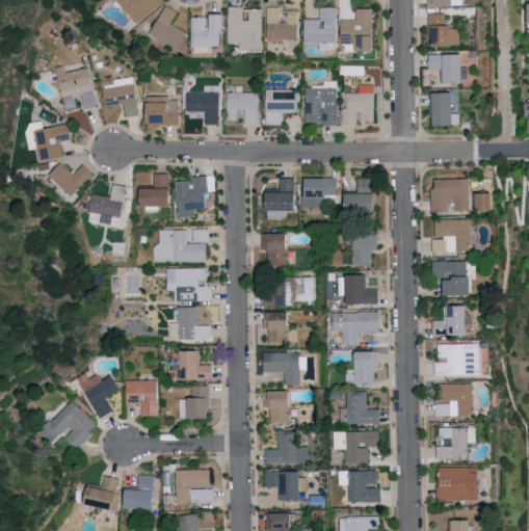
[(117,0),(134,23),(162,4),(158,0),(117,0)]
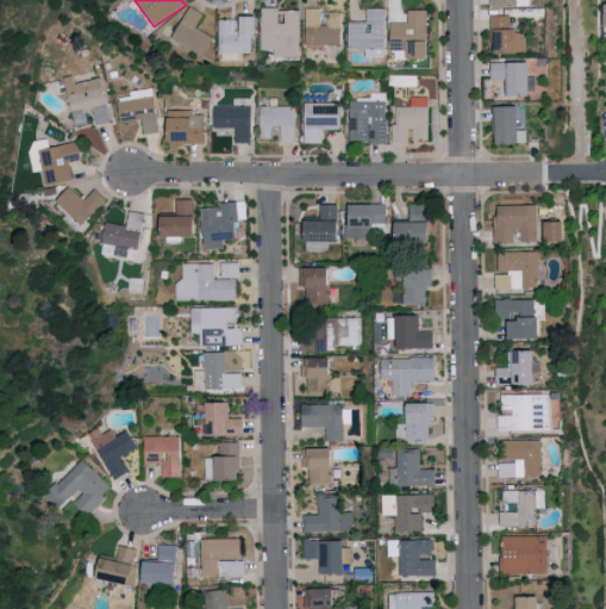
[(172,38),(204,55),(213,37),(194,28),(201,13),(187,6),(172,38)]
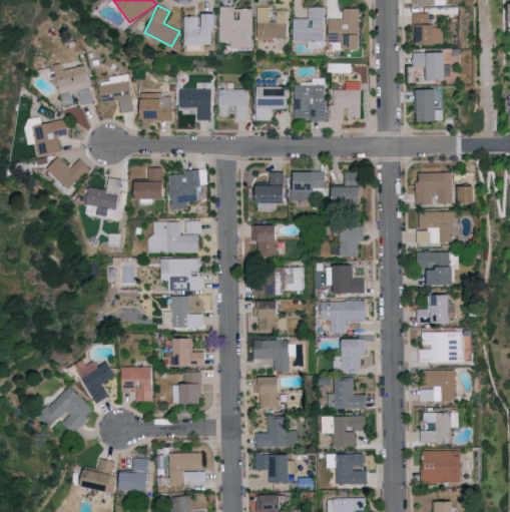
[(257,38),(287,37),(286,10),(276,10),(276,20),(269,21),(269,6),(256,7),(257,38)]
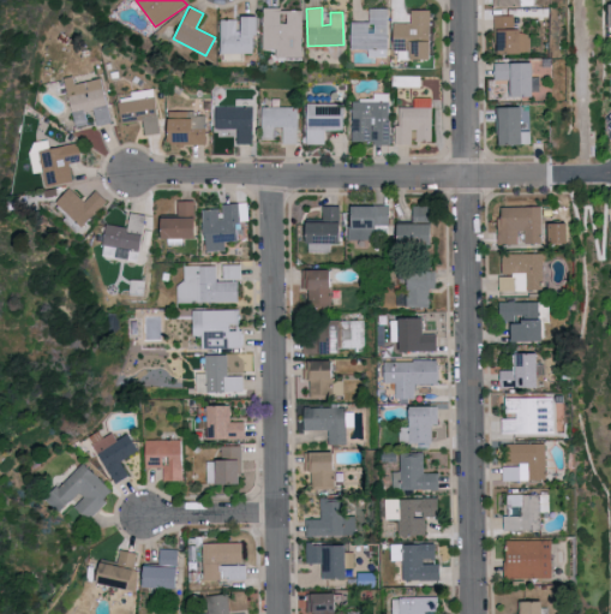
[(351,22),(349,48),(369,48),(369,57),(387,57),(387,9),(367,7),(367,22),(351,22)]
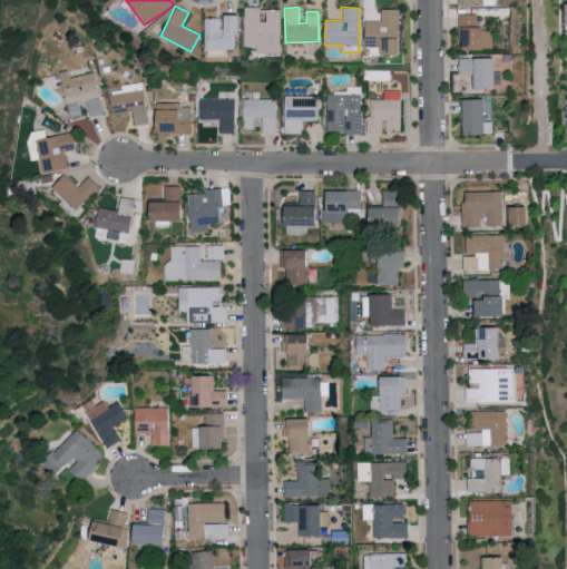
[(279,54),(280,9),(244,8),(243,45),(256,46),(256,54),(279,54)]
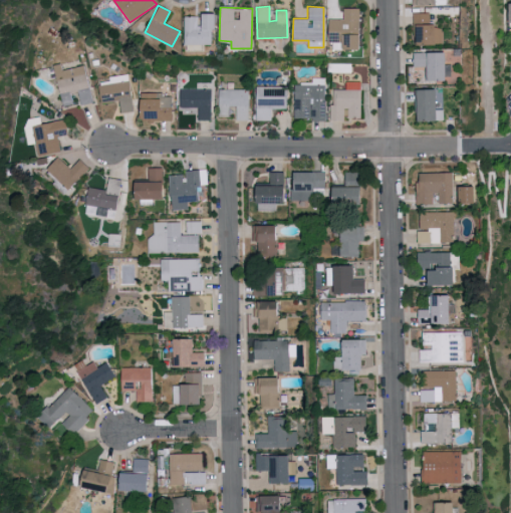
[(361,8),(343,8),(343,19),(329,19),(329,49),(361,49),(361,8)]
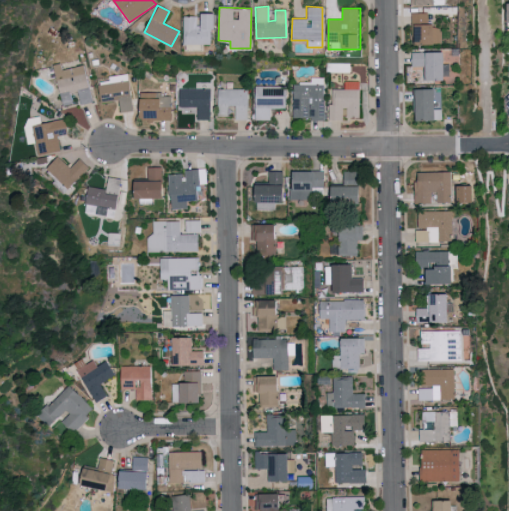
[(211,45),(211,29),(216,29),(217,14),(203,13),(203,29),(196,28),(196,16),(183,16),(183,44),(211,45)]
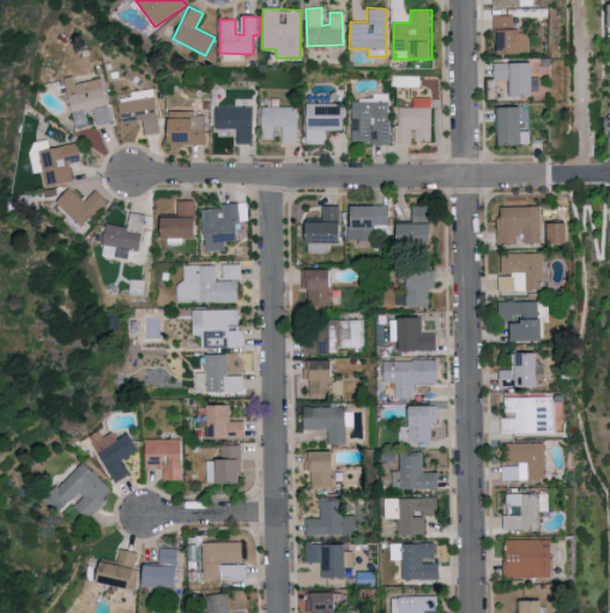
[(497,54),(529,53),(527,30),(513,30),(512,16),(491,16),(493,28),(497,28),(497,54)]
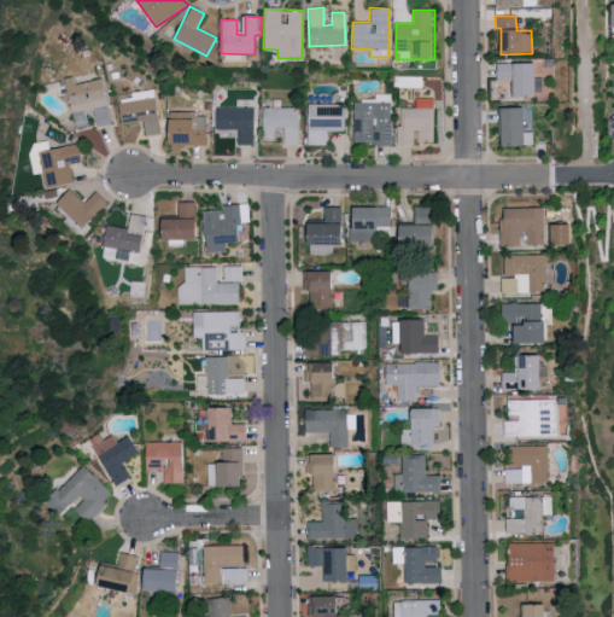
[(497,81),(512,80),(512,98),(539,97),(539,74),(551,74),(550,63),(496,64),(497,81)]
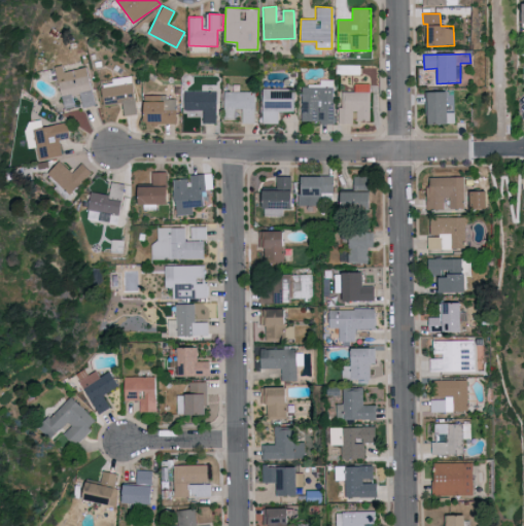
[(55,67),(64,109),(74,107),(72,96),(78,94),(81,108),(95,105),(85,67),(64,72),(62,65),(55,67)]
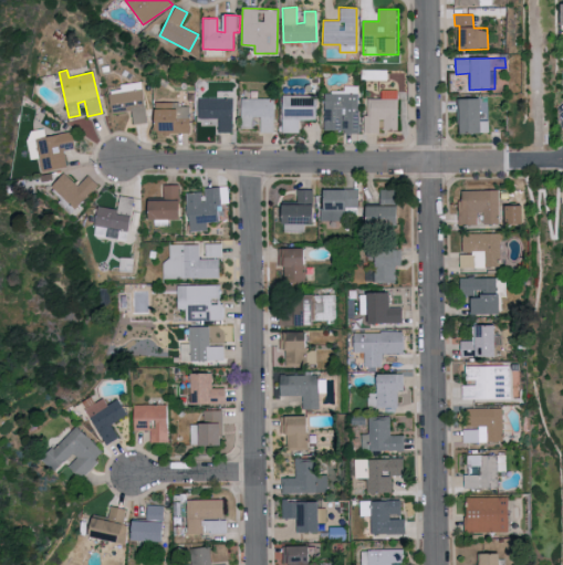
[(132,124),(146,122),(138,81),(117,85),(118,89),(106,91),(111,113),(129,110),(132,124)]
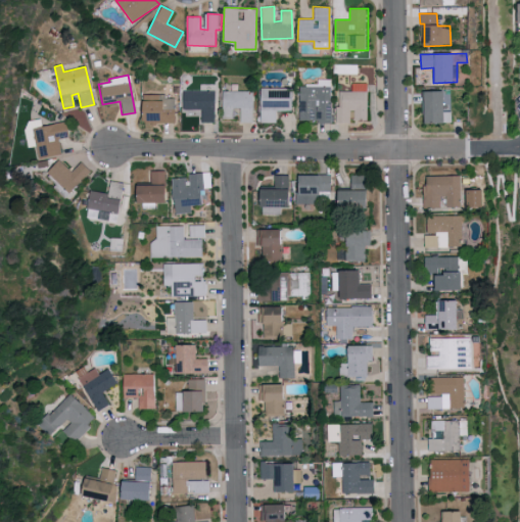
[(330,79),(316,79),(315,85),(298,85),(297,121),(329,122),(330,79)]
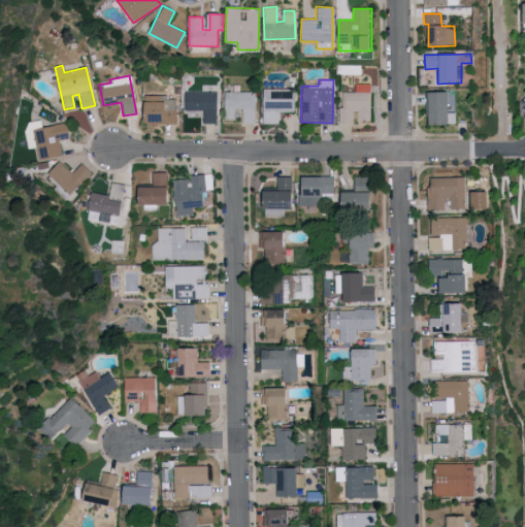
[(370,84),(354,84),(354,92),(339,92),(338,124),(354,124),(354,120),(369,121),(370,84)]
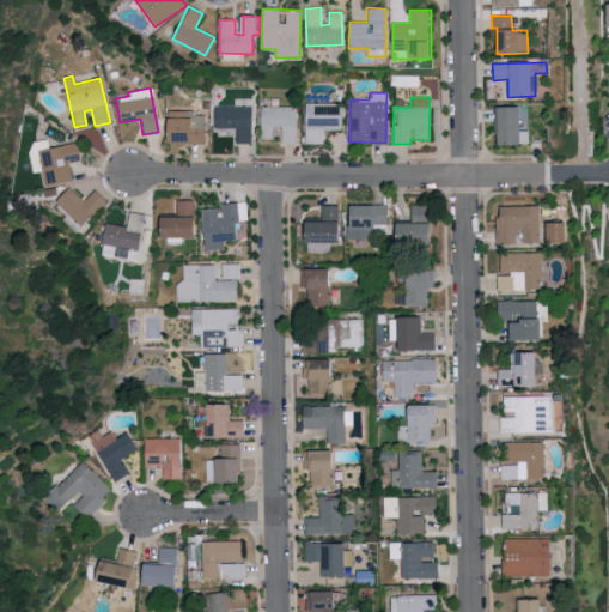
[(323,144),(322,131),(340,129),(340,102),(303,103),(304,144),(323,144)]
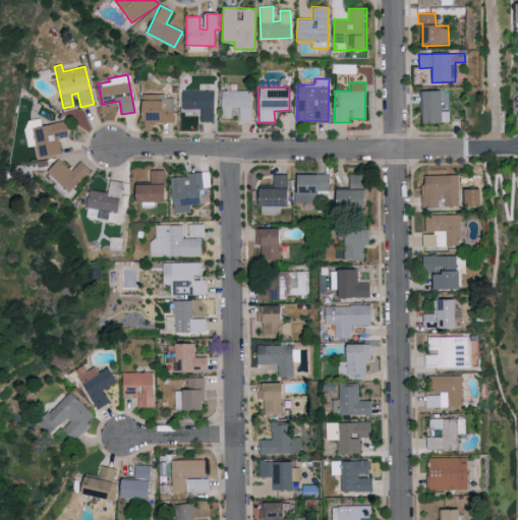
[(423,91),(425,123),(445,122),(444,90),(423,91)]
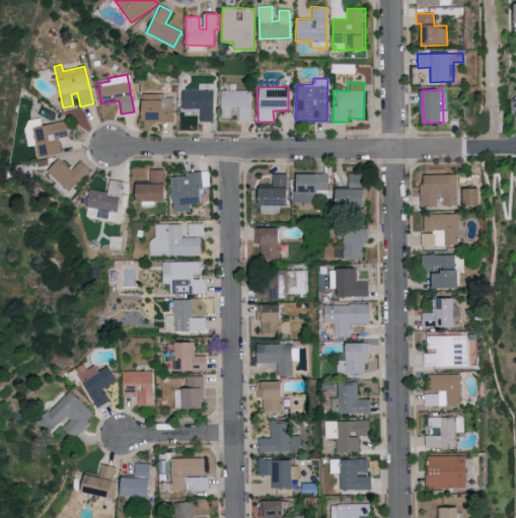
[(213,122),(213,90),(181,90),(181,108),(199,108),(199,122),(213,122)]
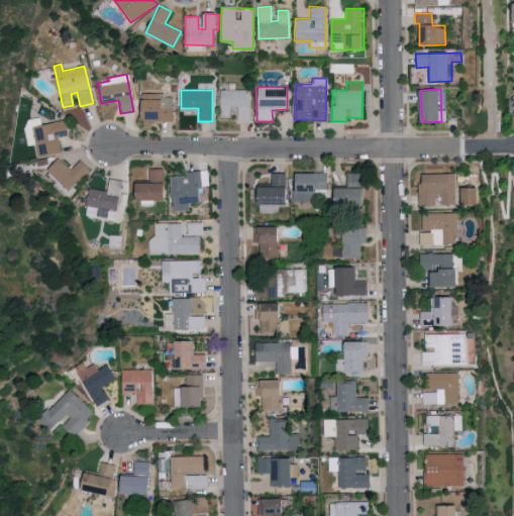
[(249,120),(248,90),(218,90),(219,117),(234,117),(234,121),(249,120)]
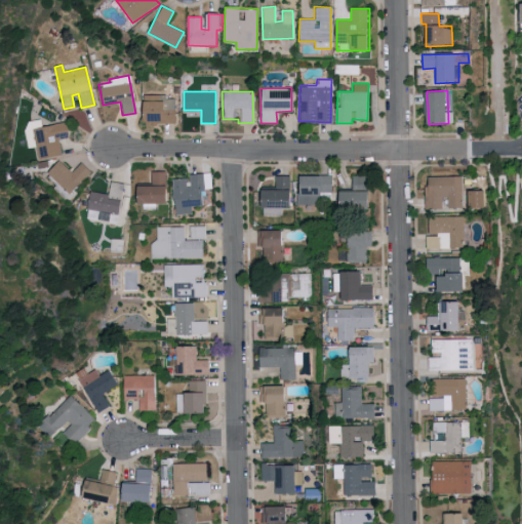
[(174,124),(175,96),(145,95),(144,123),(174,124)]
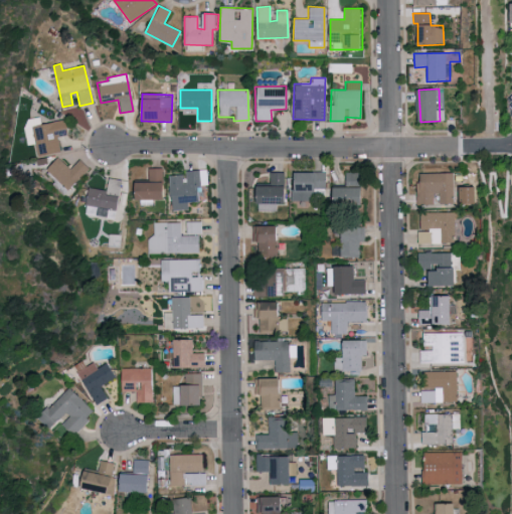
[(37,156),(60,152),(58,137),(68,135),(66,120),(41,124),(40,117),(24,120),(28,145),(35,144),(37,156)]
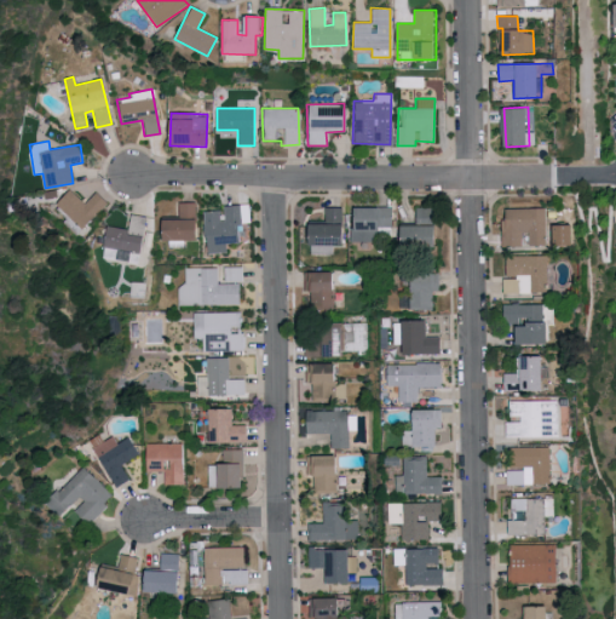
[(96,191),(85,204),(69,189),(55,204),(82,229),(108,202),(96,191)]
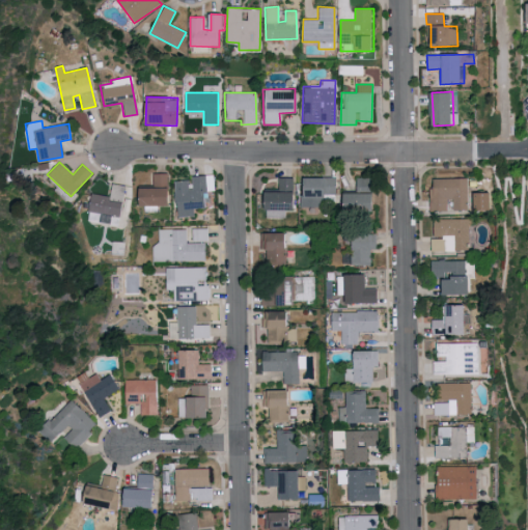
[(169,205),(168,173),(153,173),(153,188),(140,188),(141,210),(155,210),(155,205),(169,205)]
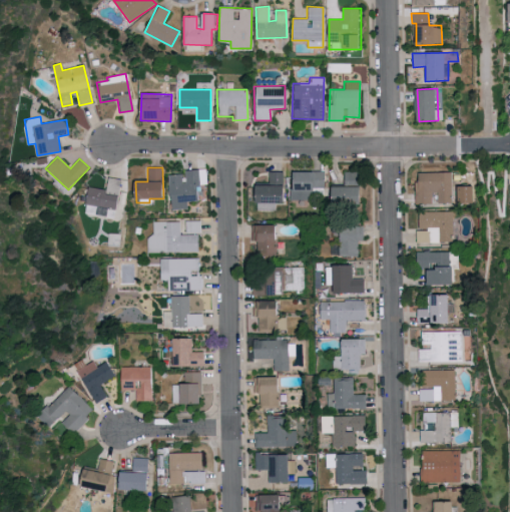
[(168,174),(170,209),(187,209),(187,201),(197,201),(197,185),(206,184),(205,169),(182,170),(183,174),(168,174)]
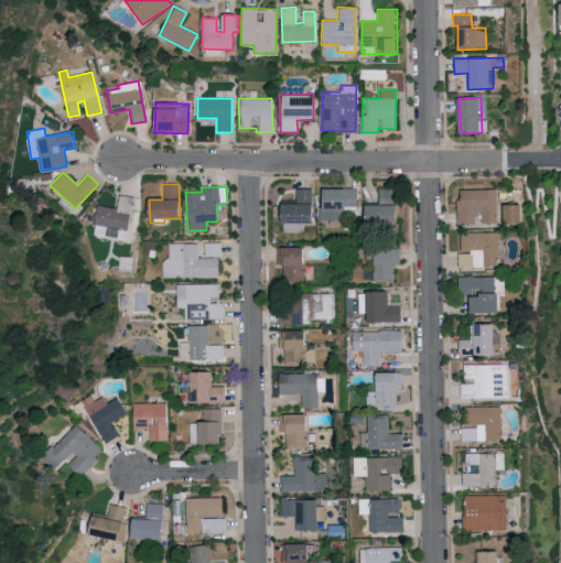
[(303,231),(303,225),(314,224),(313,188),(295,188),(295,203),(282,204),(282,231),(303,231)]
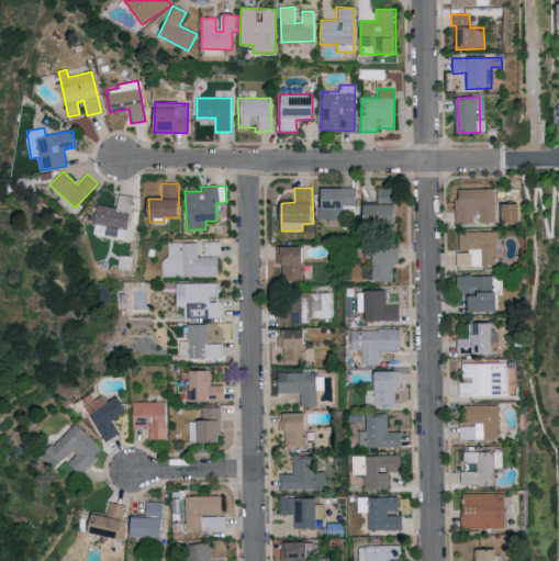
[(320,217),(355,219),(355,188),(320,188),(320,217)]
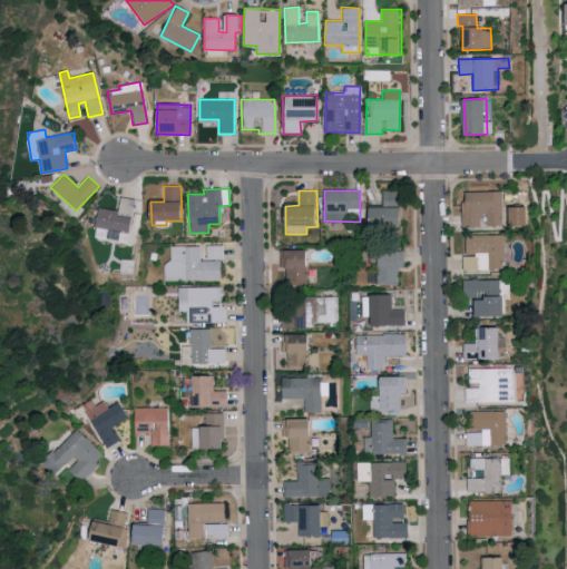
[(401,190),(382,190),(381,207),(370,207),(370,229),(400,231),(401,190)]
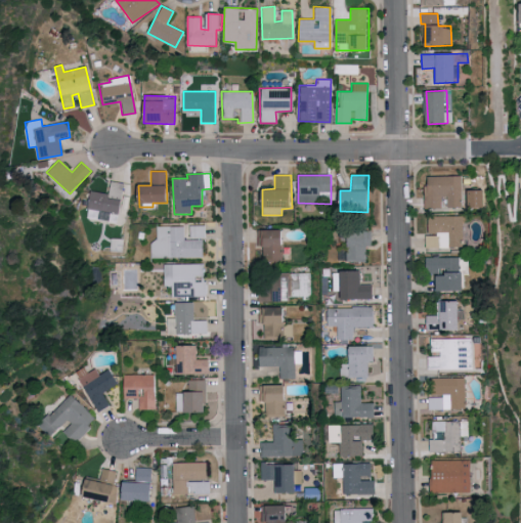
[(446,207),(461,208),(462,176),(428,176),(428,192),(424,192),(424,210),(441,210),(441,197),(446,198),(446,207)]
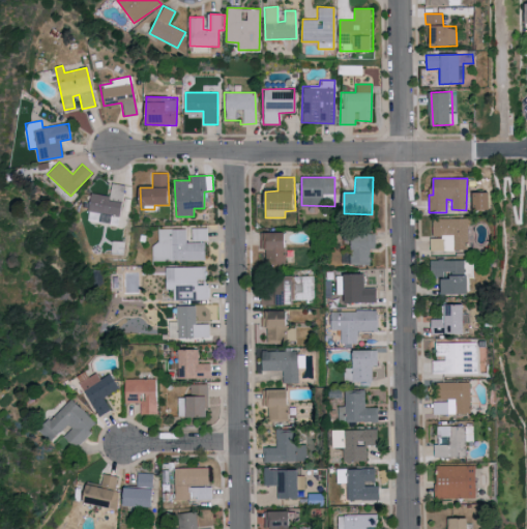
[(120,215),(123,184),(111,183),(109,196),(91,194),(88,219),(110,223),(111,214),(120,215)]
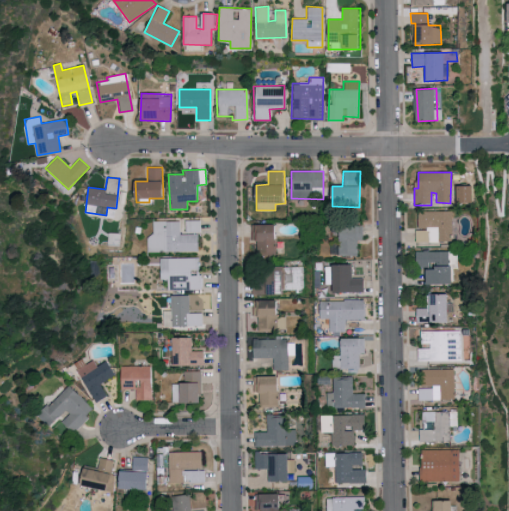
[(415,230),(416,243),(452,242),(451,211),(418,212),(419,230),(415,230)]
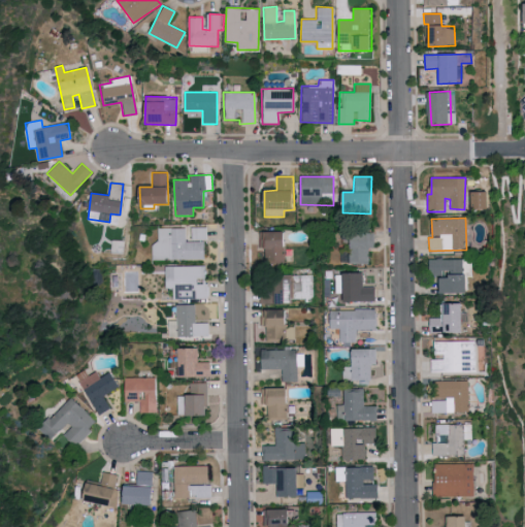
[(190,239),(205,240),(206,227),(191,227),(190,239)]
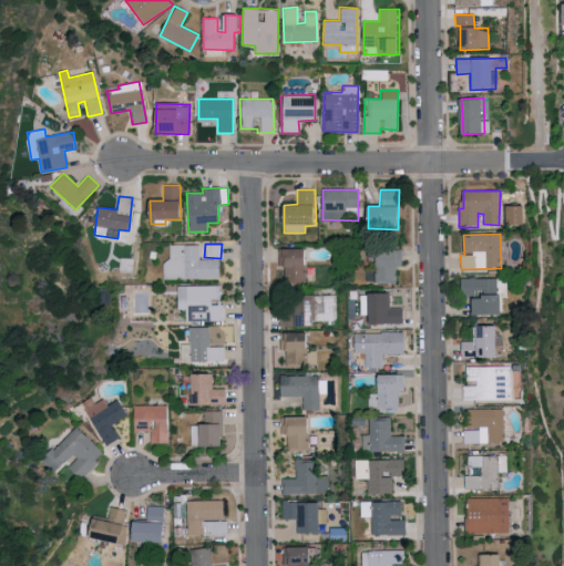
[(198,245),(168,245),(168,260),(162,260),(162,279),(219,279),(219,259),(198,259),(198,245)]
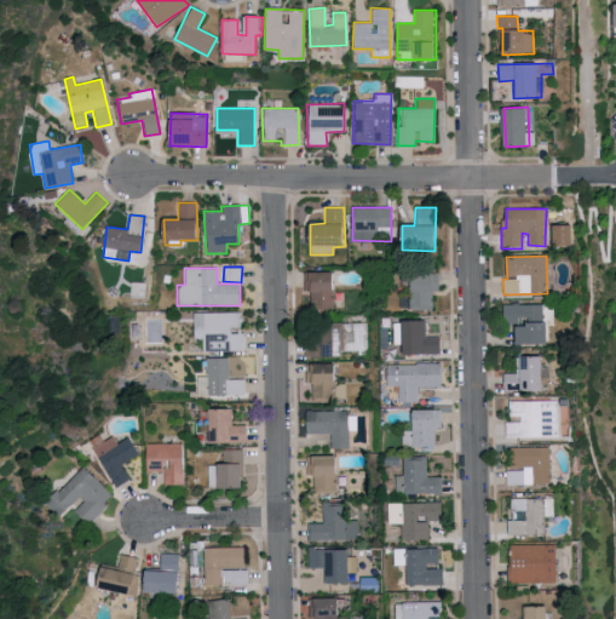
[(311,309),(335,308),(334,271),(310,271),(311,309)]
